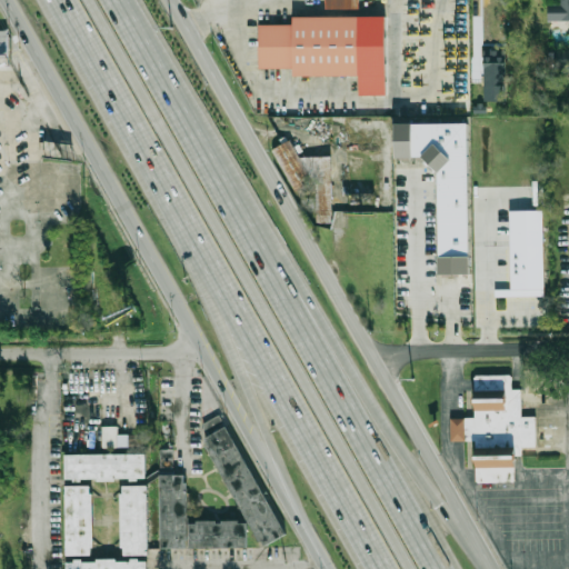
[(326,0),(327,9),(360,9),(359,0),(326,0)]
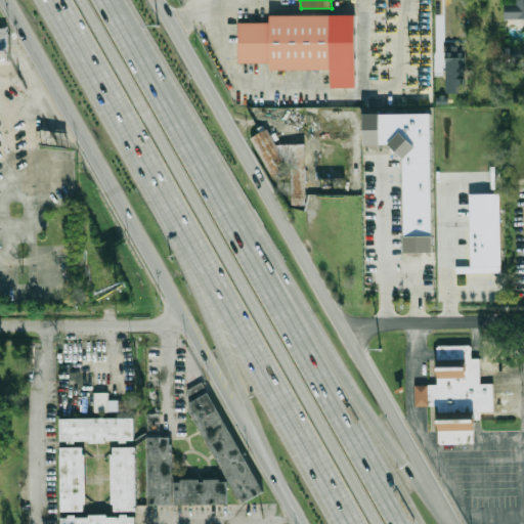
[(505,19),(523,19),(523,25),(523,24),(523,0),(515,0),(516,4),(505,4),(505,19)]
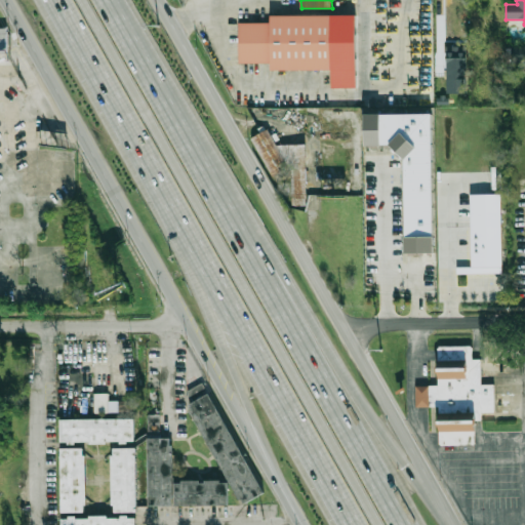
[(270,23),(270,15),(330,15),(329,70),(269,70),(269,63),(238,63),(238,22),(270,23)]
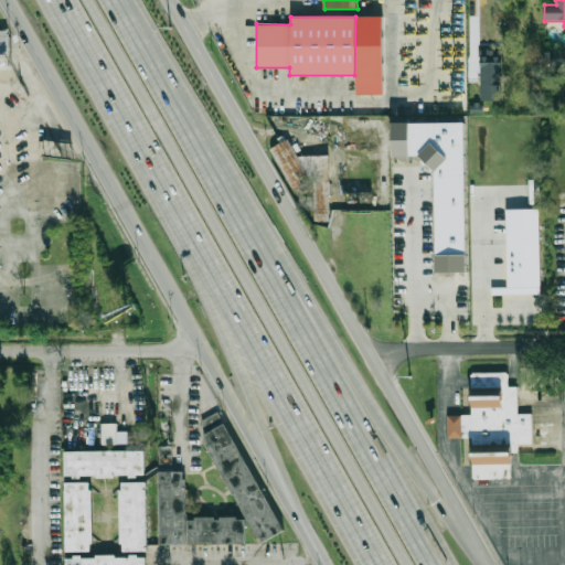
[(501,50),(480,50),(481,100),(502,99),(501,50)]
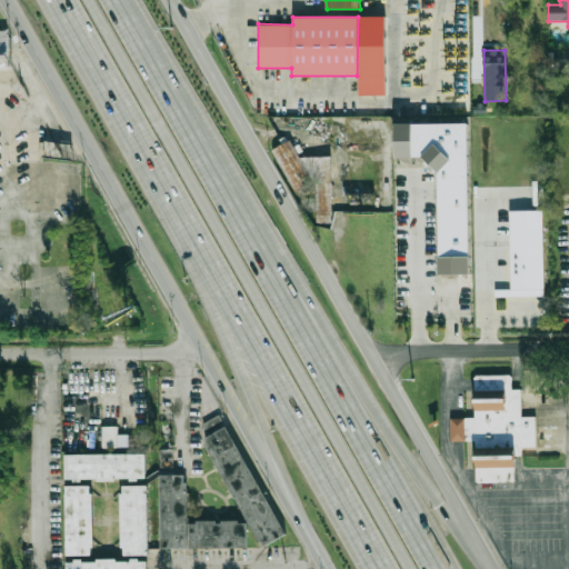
[(421,156),(395,157),(395,123),(437,122),(466,121),(469,272),(439,273),(438,171),(421,156)]
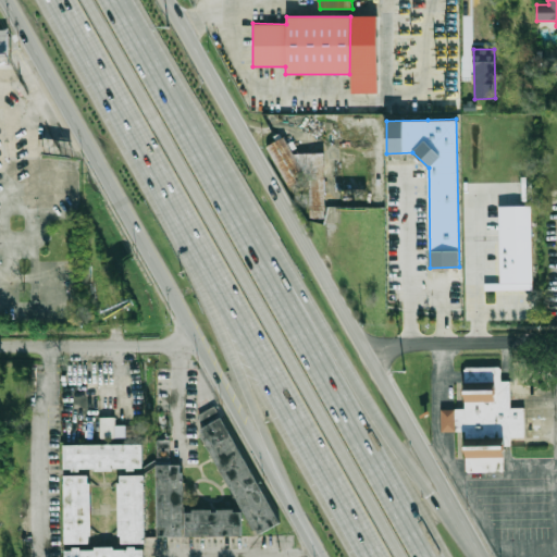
[(295,153),(324,153),(325,218),(310,218),(309,180),(300,180),(291,185),(268,147),(284,137),(295,153)]
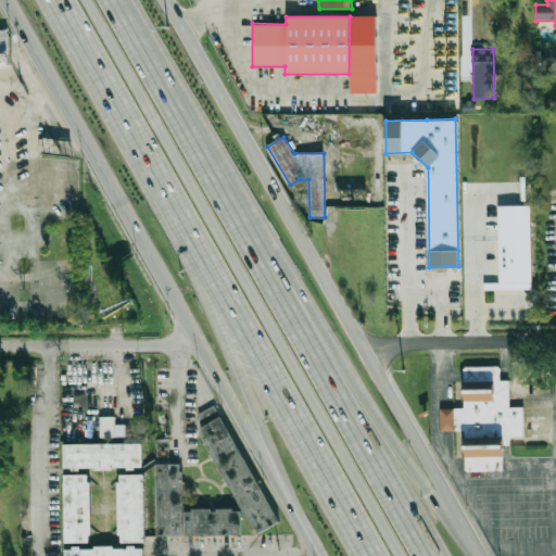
[(531,205),(498,206),(500,282),(484,283),(484,290),(532,289),(531,205)]
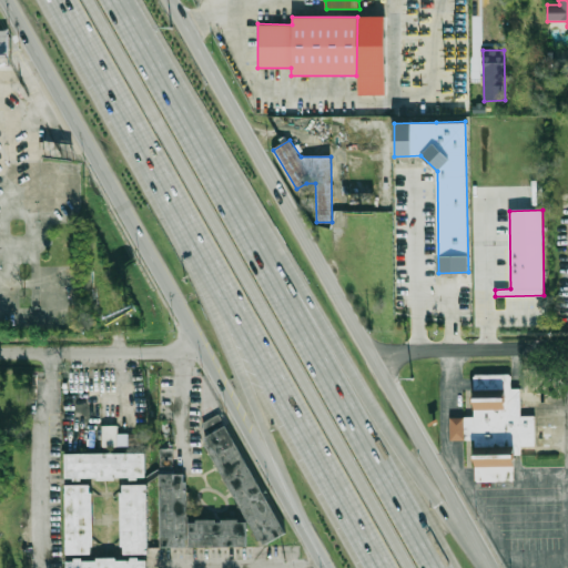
[(418,302),(466,302),(466,273),(418,273),(418,302)]
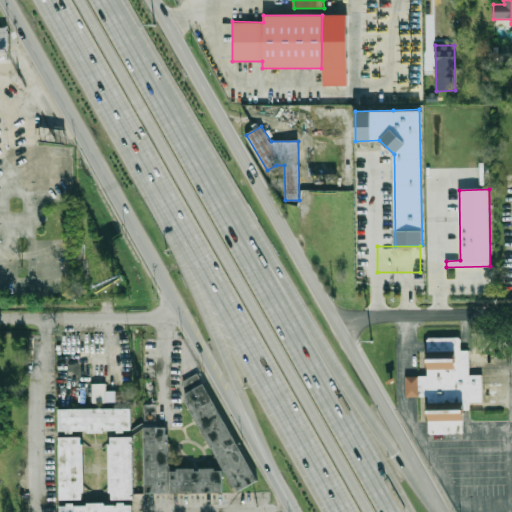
[(426,414),(426,395),(426,375),(425,339),(427,339),(427,337),(458,337),(458,338),(459,338),(459,349),(467,349),(467,375),(480,374),(480,401),(468,401),(468,409),(462,409),(462,414),(426,414)]
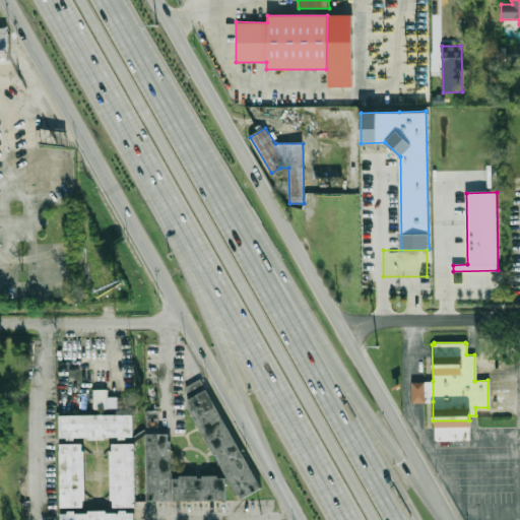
[(433,401),(410,402),(410,382),(433,381),(433,401)]
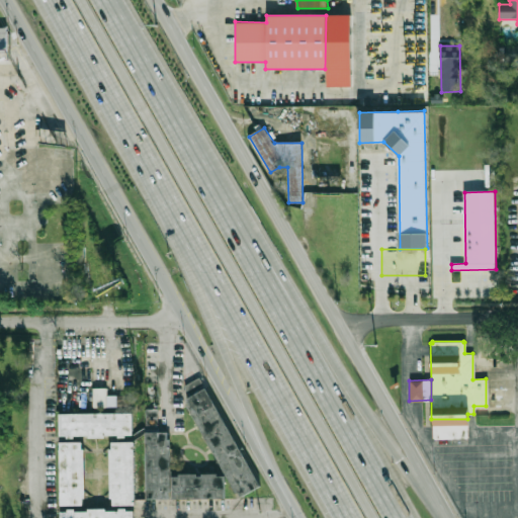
[(106,387),(92,389),(93,408),(107,408),(106,387)]
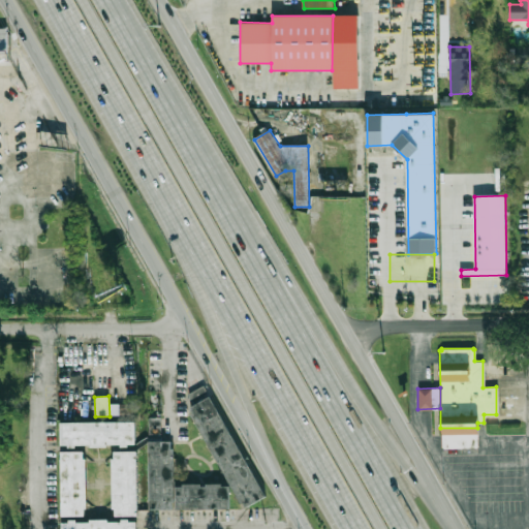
[(213,396),(191,407),(244,508),(266,497),(213,396)]
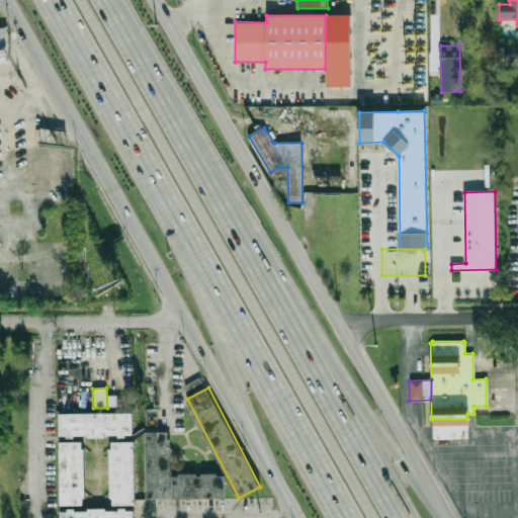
[(156,419),(156,410),(147,411),(148,420),(156,419)]
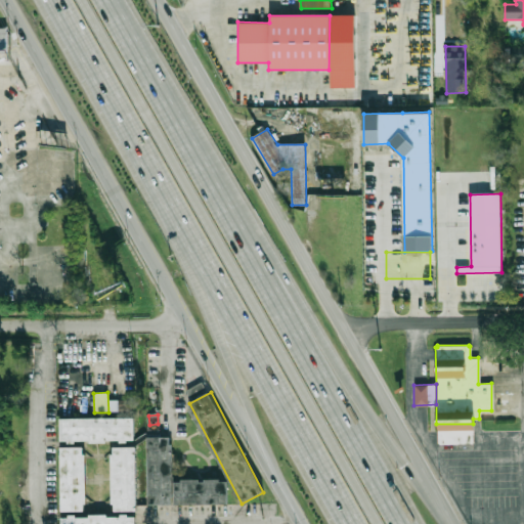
[(61,419),(134,419),(134,440),(128,440),(128,443),(120,443),(120,440),(106,440),(106,444),(91,444),(91,440),(76,441),(76,444),(69,444),(69,441),(61,441),(61,419)]
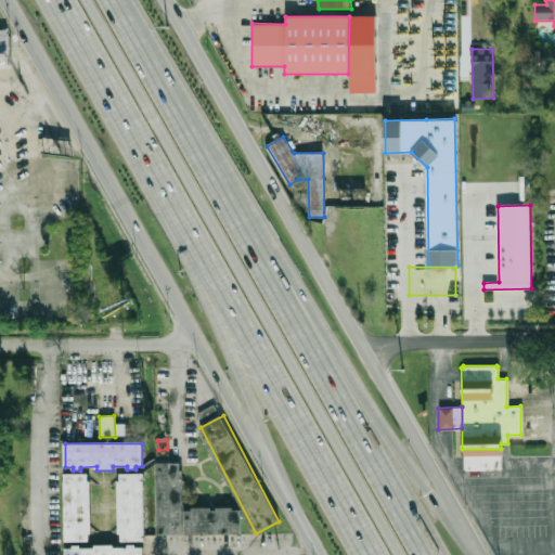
[(501,449),(501,468),(463,468),(462,449),(501,449)]
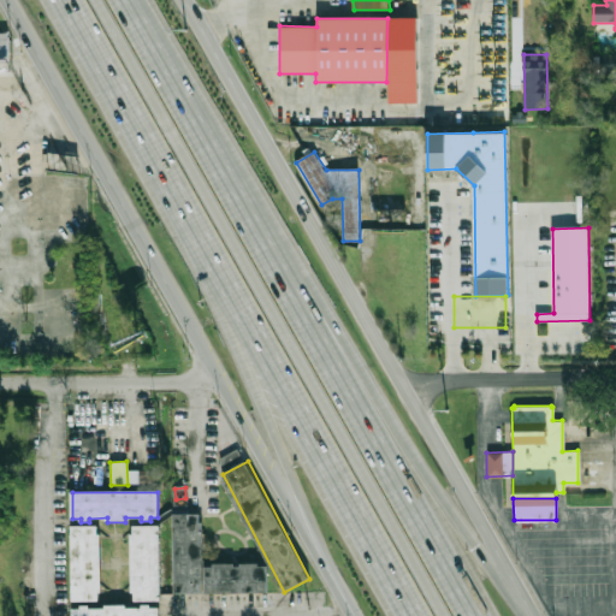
[(173,593),(268,593),(268,564),(203,564),(203,514),(173,514),(173,593)]
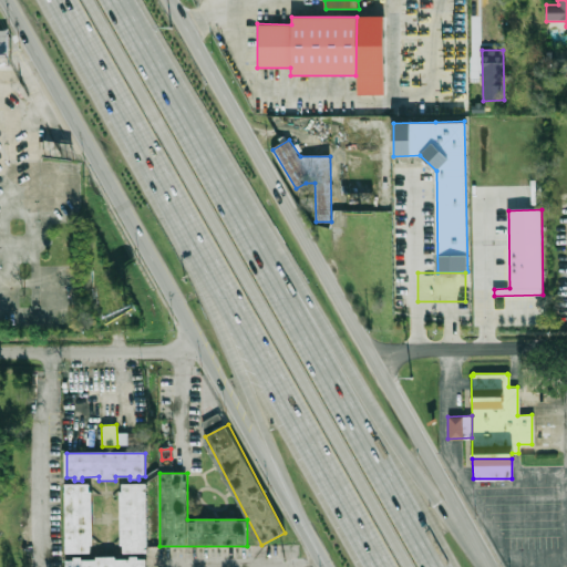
[(68,484),(91,484),(91,493),(94,493),(94,544),(92,544),(92,553),(68,553),(68,484)]
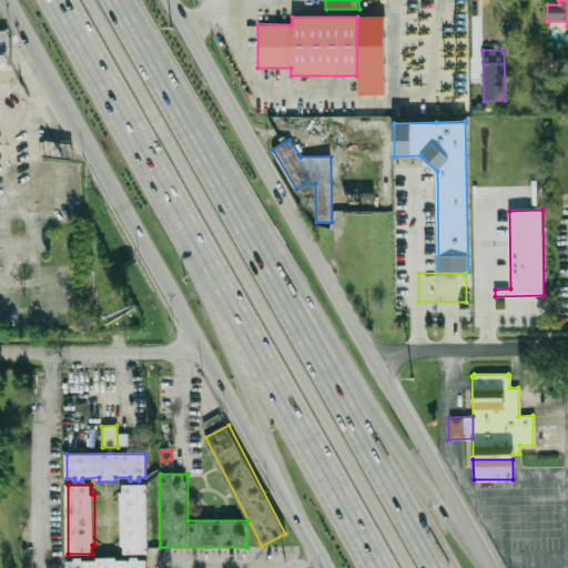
[(148,485),(123,485),(123,494),(120,494),(121,546),(124,546),(124,555),(149,555),(148,485)]
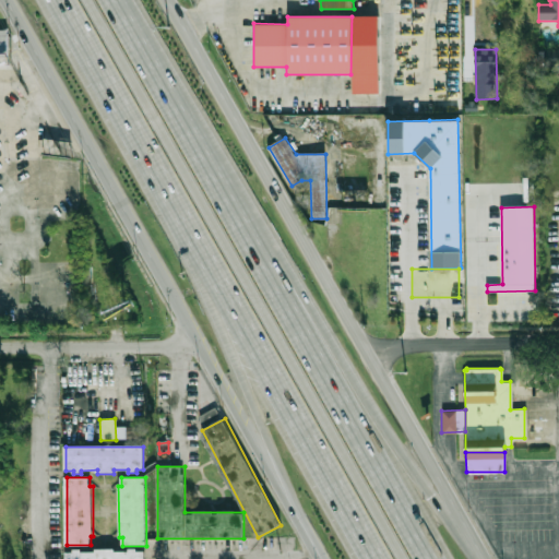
[(146,558),(68,558),(68,552),(74,552),(74,549),(83,549),(83,552),(97,552),(97,548),(115,548),(115,551),(130,551),(130,548),(139,548),(139,551),(146,551),(146,558)]
